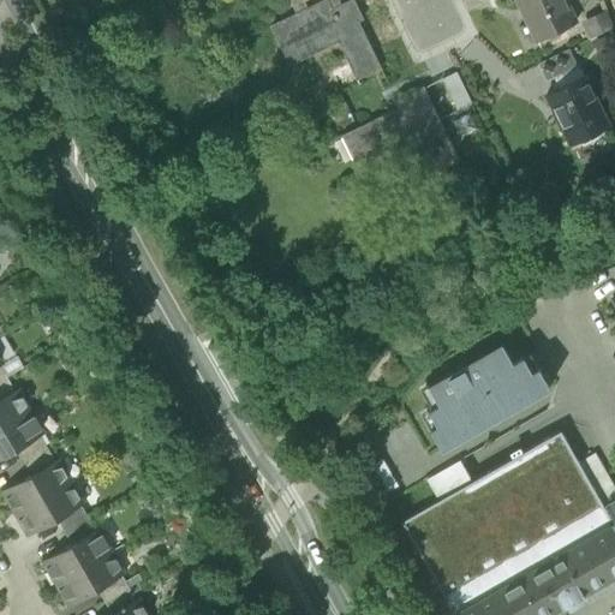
[(330,96),(332,97),(360,84),(358,79),(381,69),(358,22),(363,19),(353,0),(350,0),(332,9),(327,0),(323,0),(270,27),(270,28),(286,59),(290,66),(338,43),(348,64),(327,75),(327,77),(332,75),(340,91),(330,96)]
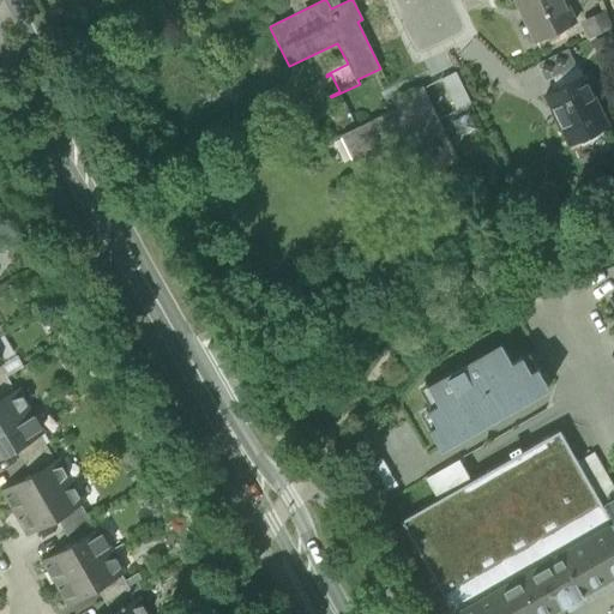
[(515,0),(536,42),(575,23),(563,0),(515,0)]
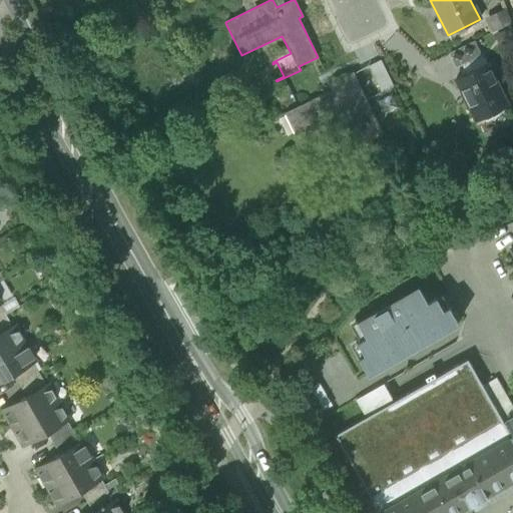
[(231,53),(238,49),(225,23),(218,27),(231,53)]
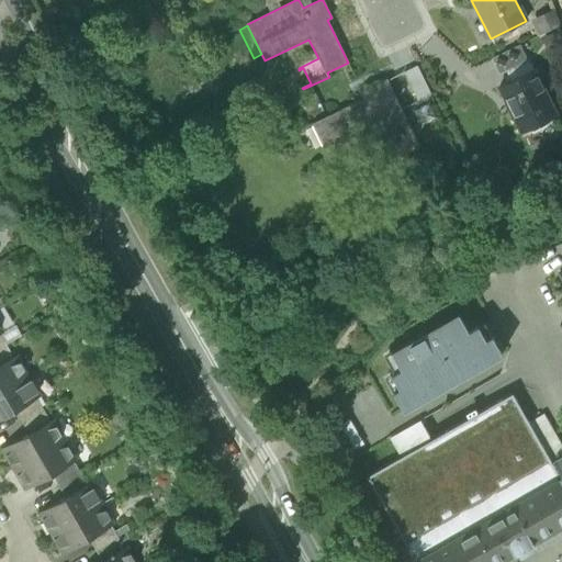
[(493,58),(501,74),(526,62),(518,45),(493,58)]
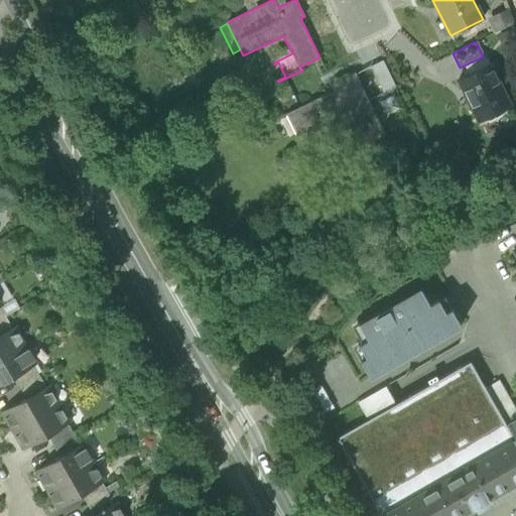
[(371,67),(384,94),(396,88),(393,82),(383,60),(371,67)]
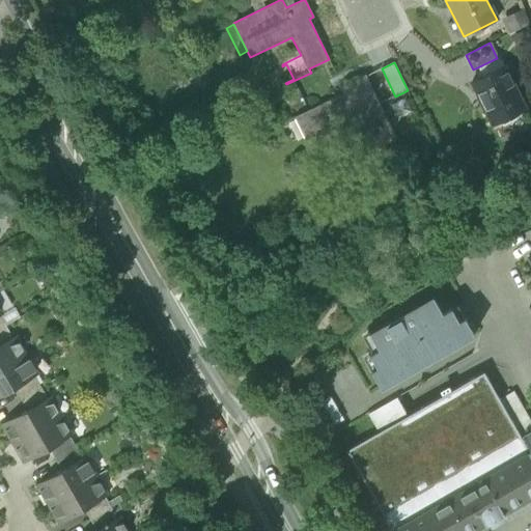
[(472,82),(493,124),(525,110),(503,66),(472,82)]
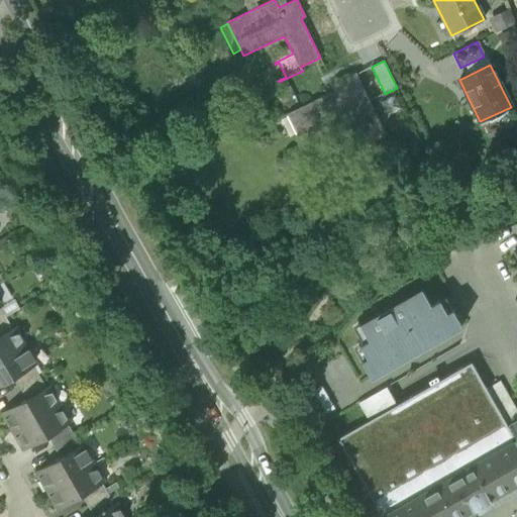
[(343,109),(362,147),(387,135),(355,73),(330,84),(334,91),(290,112),(299,130),(343,109)]
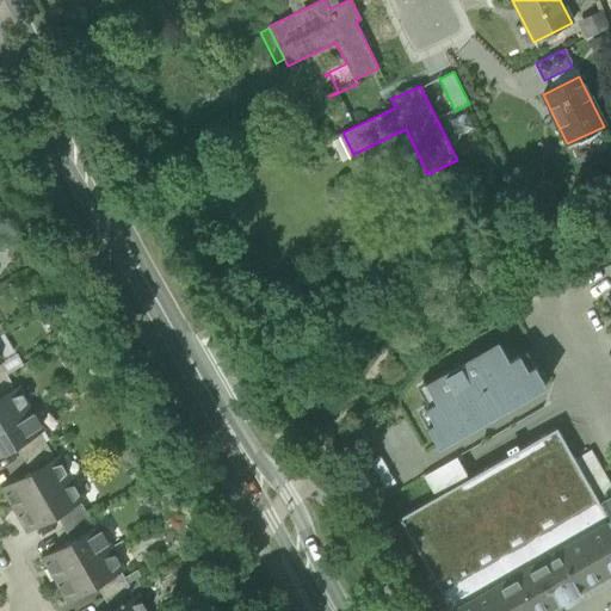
[(498,341),(424,383),(434,402),(425,408),(433,423),(426,426),(438,446),(545,386),(534,365),(526,369),(518,355),(508,360),(498,341)]
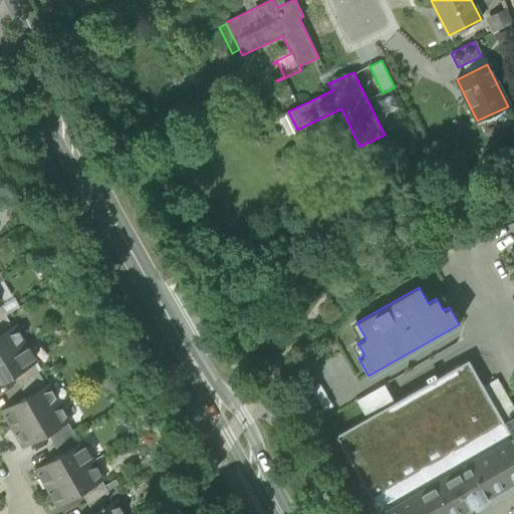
[(0,333),(12,326),(6,316),(0,319),(0,333)]
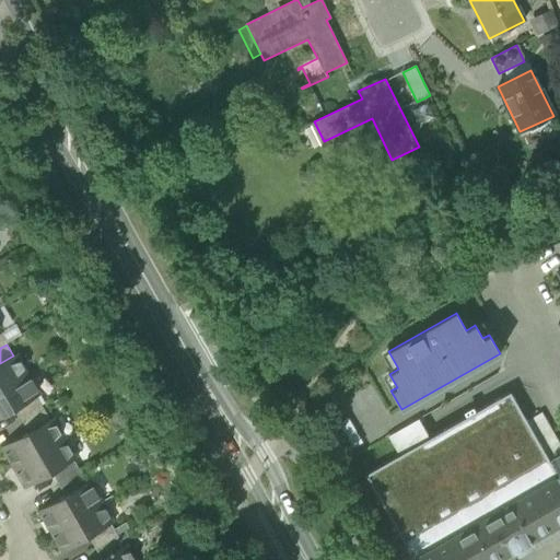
[(0,391),(28,375),(16,354),(13,356),(0,363),(0,391)]
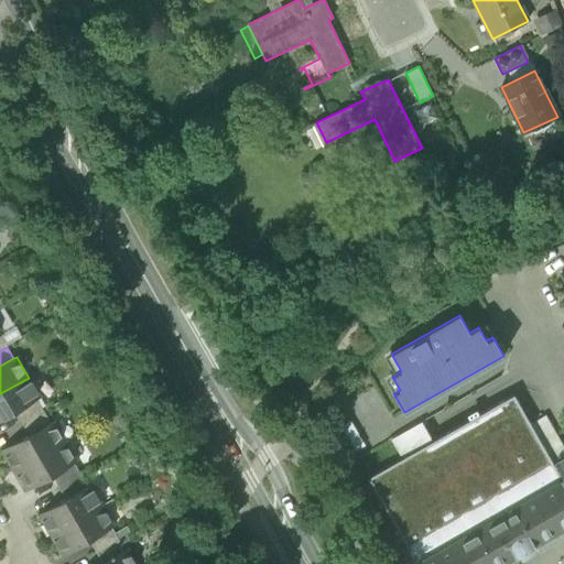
[(41,399),(29,378),(0,393),(0,421),(15,413),(38,400),(41,399)]
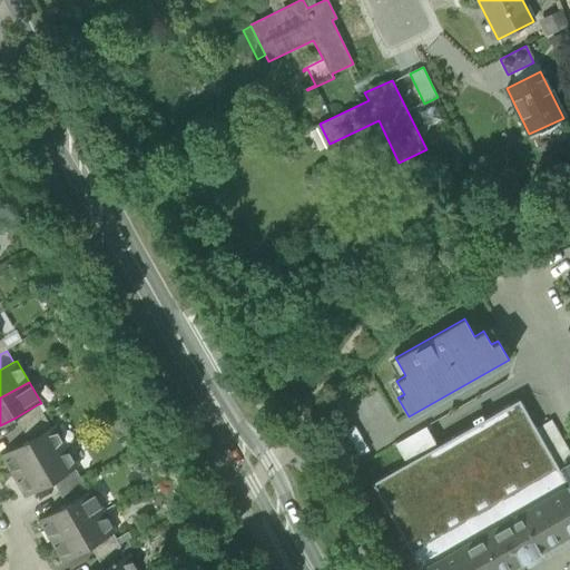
[(508,569),(569,534),(569,489),(558,468),(536,429),(519,400),(438,446),(406,464),(372,483),(421,569),(508,569)]
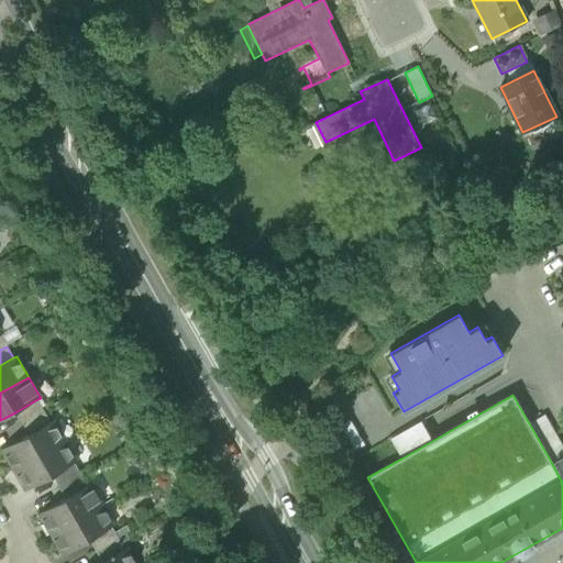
[(15,412),(22,423),(44,410),(37,399),(15,412)]
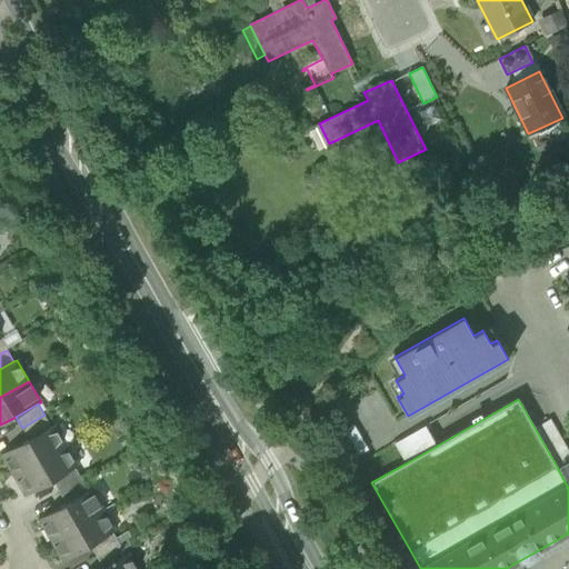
[(51,427),(45,415),(22,428),(29,439),(51,427)]
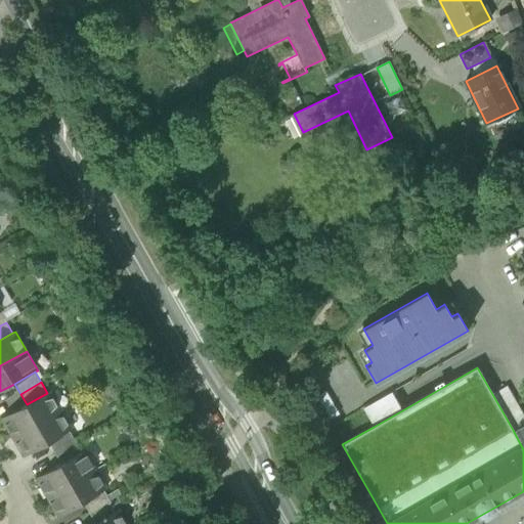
[(523,424),(523,416),(507,386),(492,394),(513,430),(523,424)]
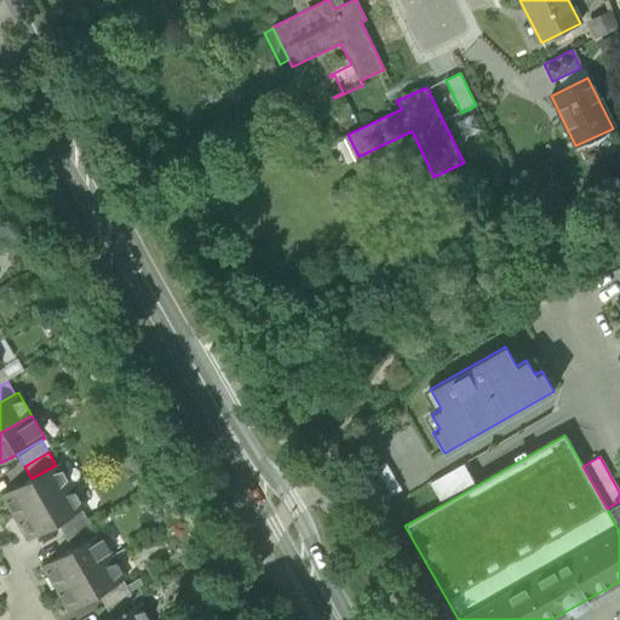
[(1,497),(15,518),(72,486),(59,463),(56,465),(32,478),(1,497)]
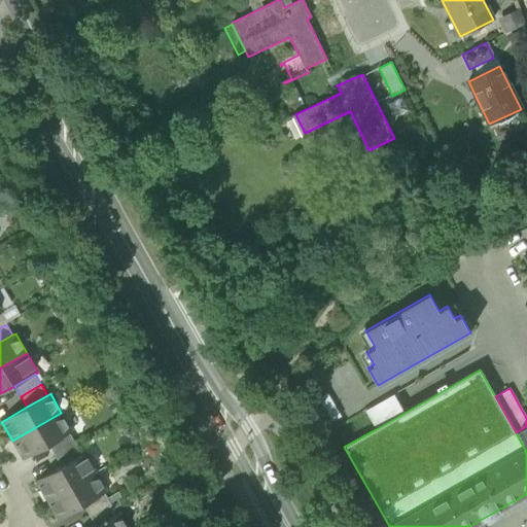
[(365,411),(376,429),(405,413),(394,395),(365,411)]
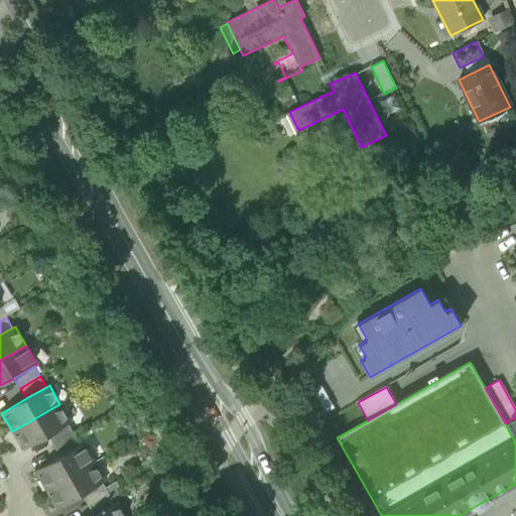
[(71,422),(59,404),(12,431),(23,450),(47,436),(68,424),(71,422)]
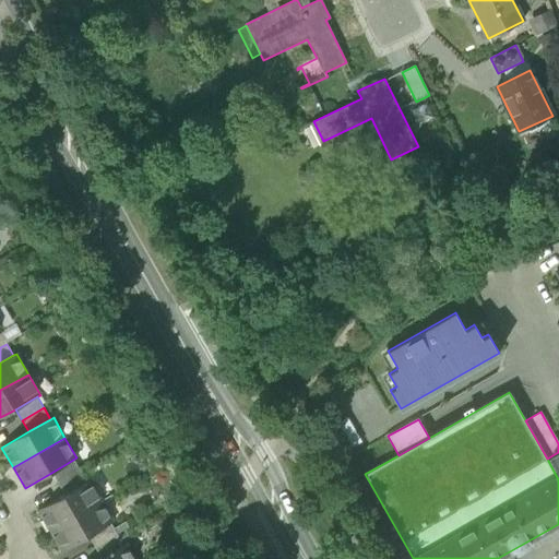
[(51,473),(58,484),(80,472),(73,460),(51,473)]
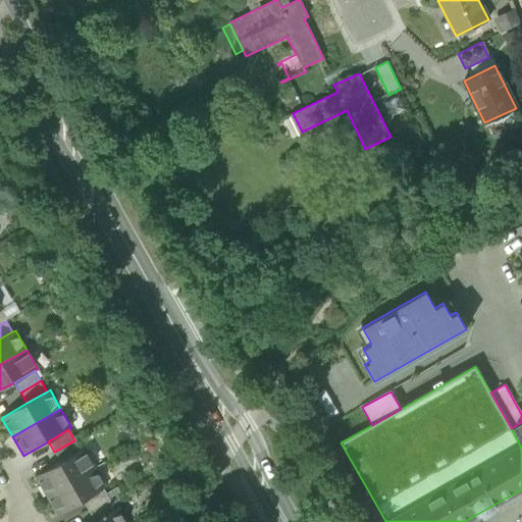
[(81,451),(74,440),(54,452),(60,462),(81,451)]
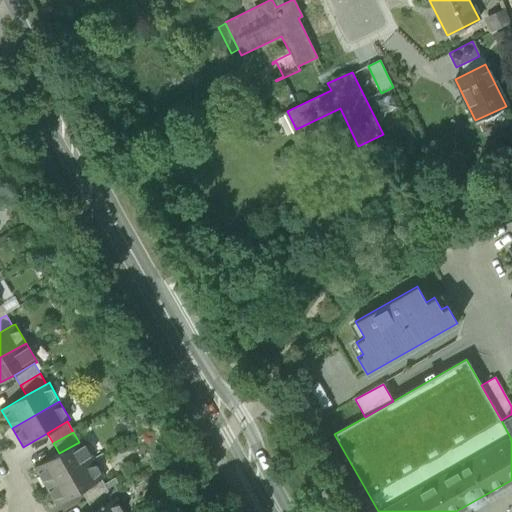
[(35,467),(46,486),(93,459),(82,440),(79,442),(59,453),(35,467)]
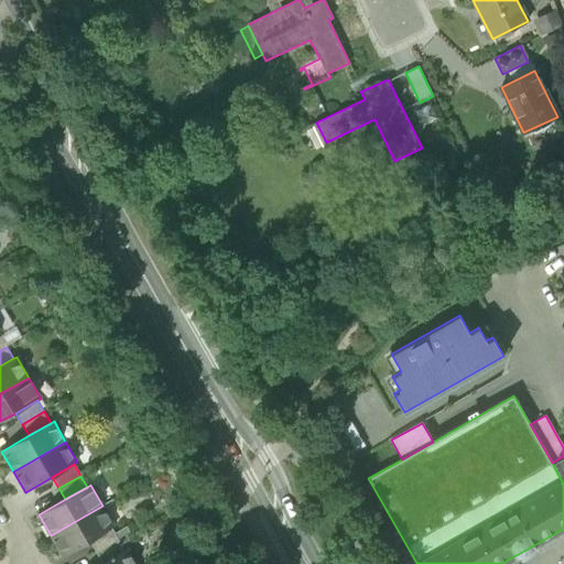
[(115,527),(102,506),(51,535),(63,555),(89,541),(111,528),(115,527)]
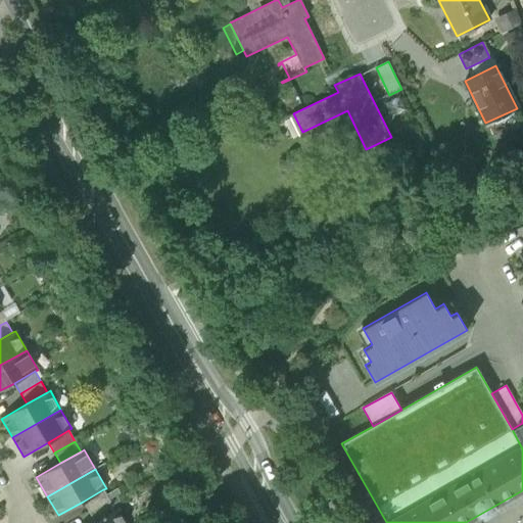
[(83,502),(89,512),(109,501),(103,489),(83,502)]
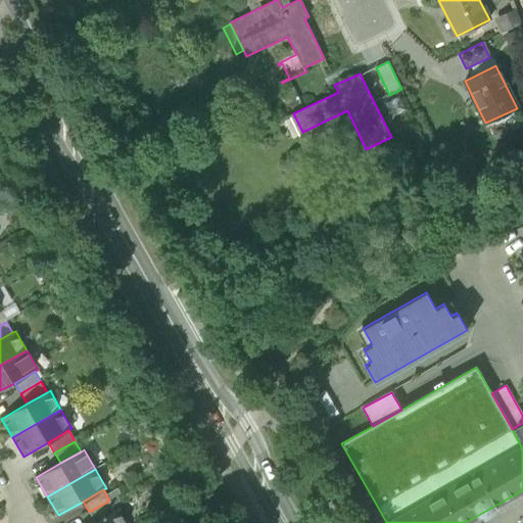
[(522,490),(466,522),(482,522),(522,500),(522,490)]
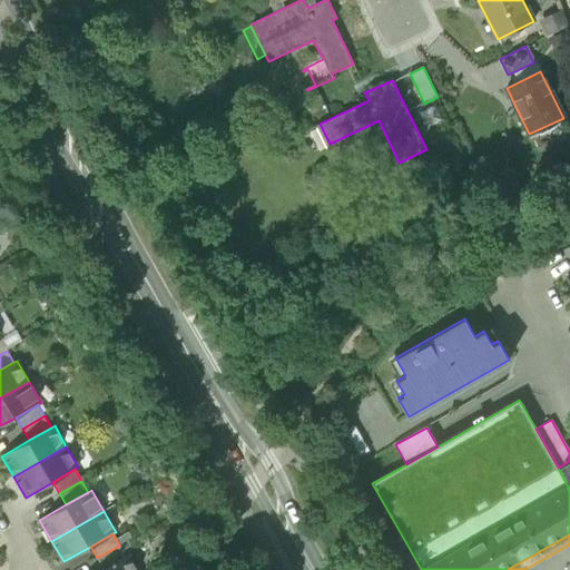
[(126,557),(119,546),(97,558),(104,569),(126,557)]
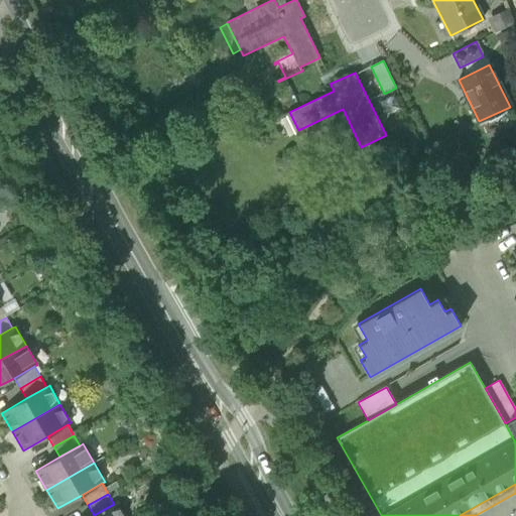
[(93,515),(123,515),(116,503),(114,504),(94,515),(93,515)]
